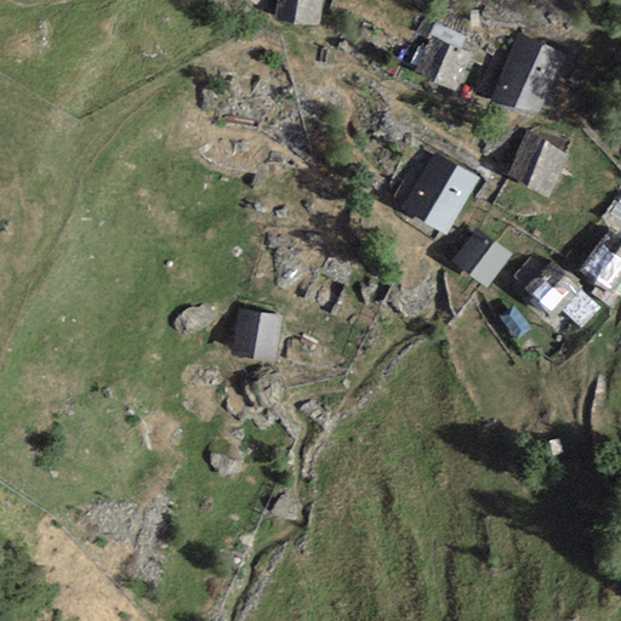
[(323,0),(277,0),(274,20),(320,26),(323,0)]
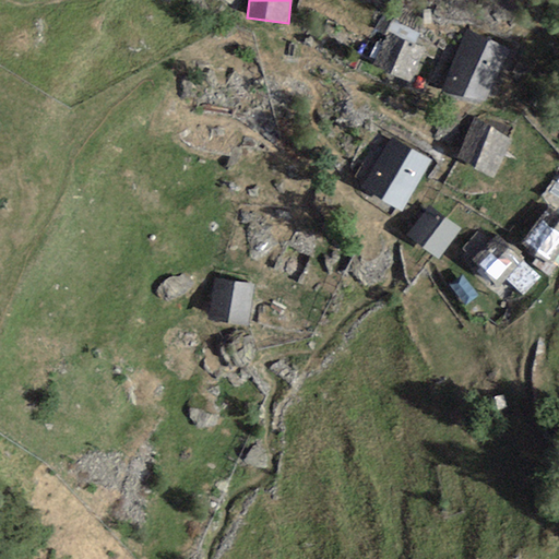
[(415,44),(419,34),(394,21),(389,31),(415,44)]
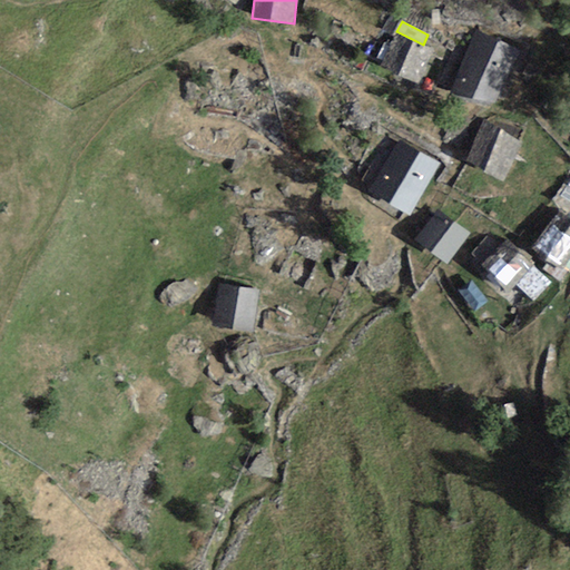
[(415,82),(431,50),(423,45),(396,31),(379,65),(415,82)]
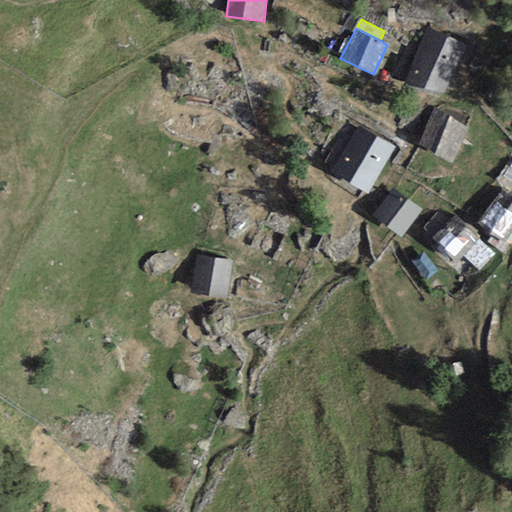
[(467,45),(427,28),(404,77),(444,95),(467,45)]
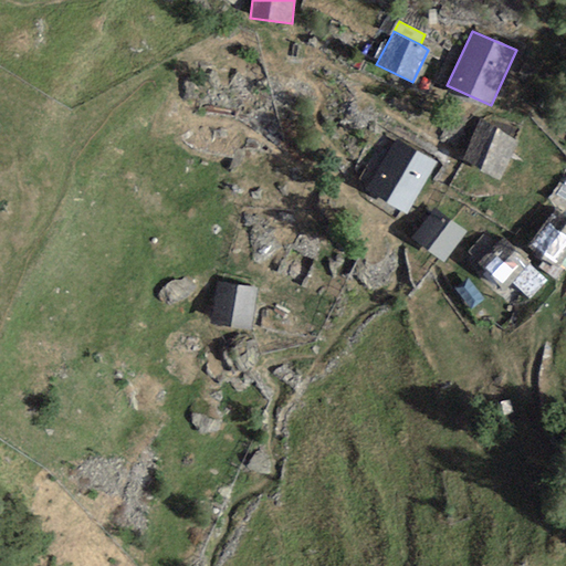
[(498,178),(517,142),(481,122),(461,159),(498,178)]
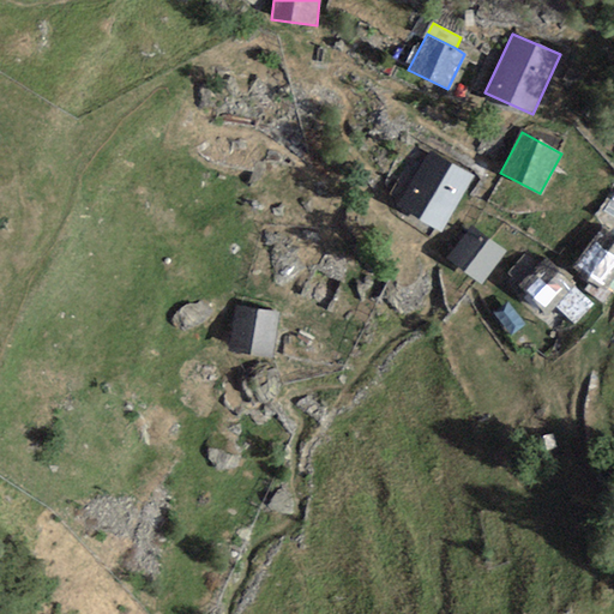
[(474,178),(428,150),(396,205),(440,233),(474,178)]
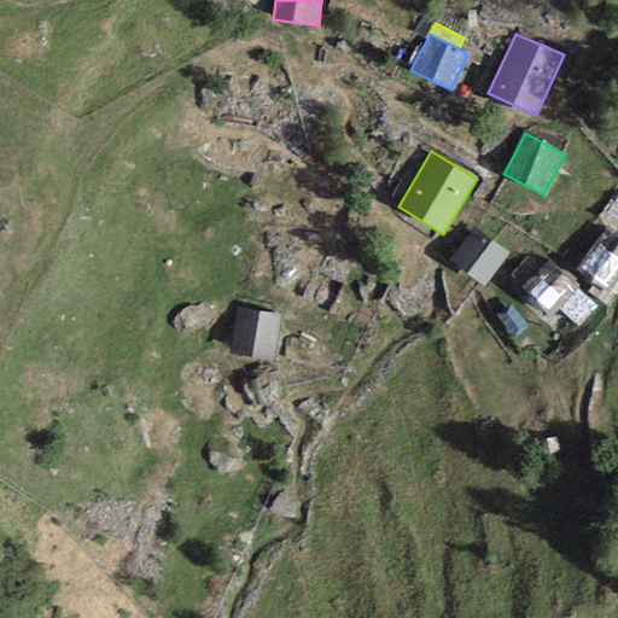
[(508,254),(474,227),(449,260),(484,286),(508,254)]
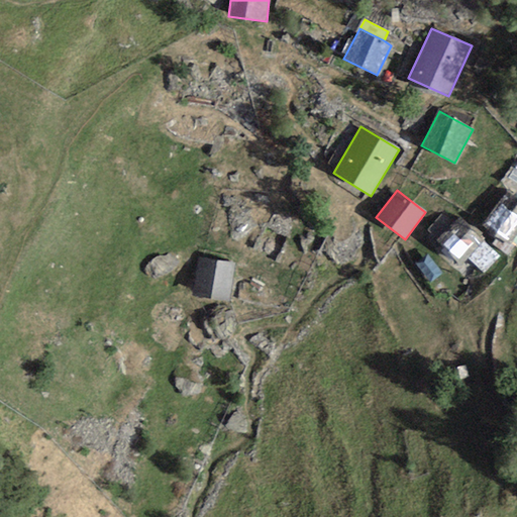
[(499,235),(510,243),(516,234),(516,199),(506,191),(482,224),(499,235)]
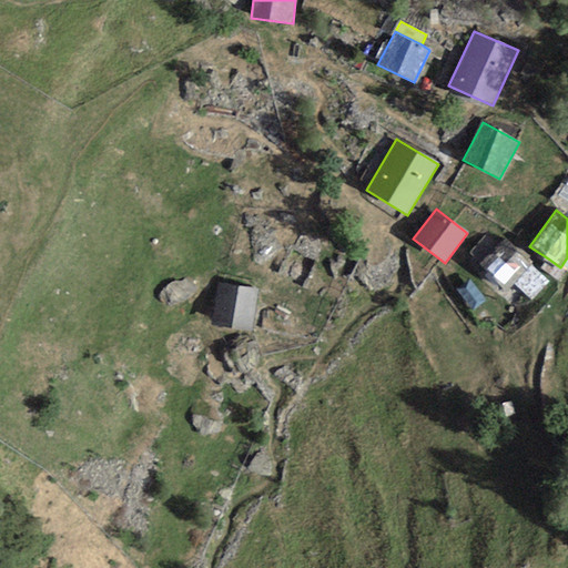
[(506,240),(480,265),(506,292),(514,283),(530,265),(506,240)]
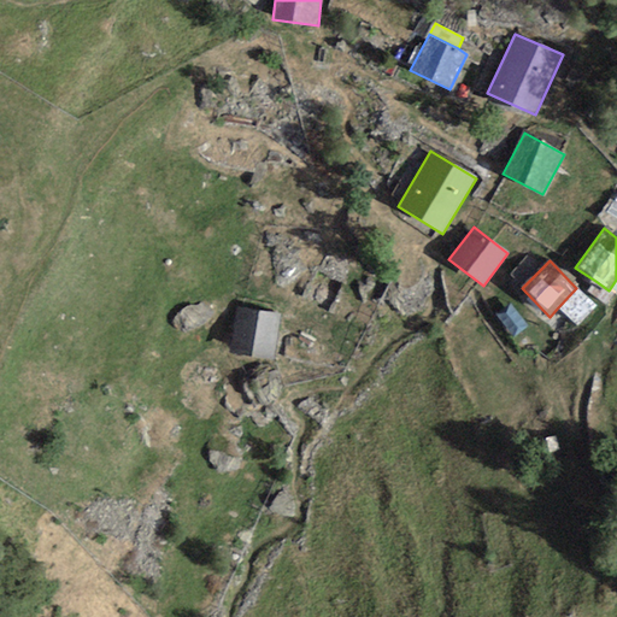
[(606,306),(615,295),(609,291),(595,281),(586,292),(606,306)]
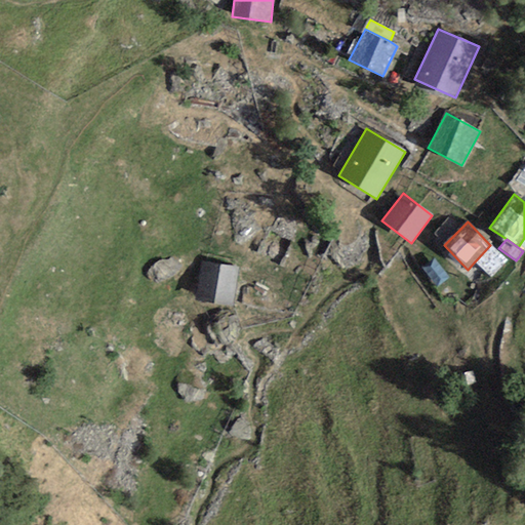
[(492,278),(508,260),(490,245),(475,261),(492,278)]
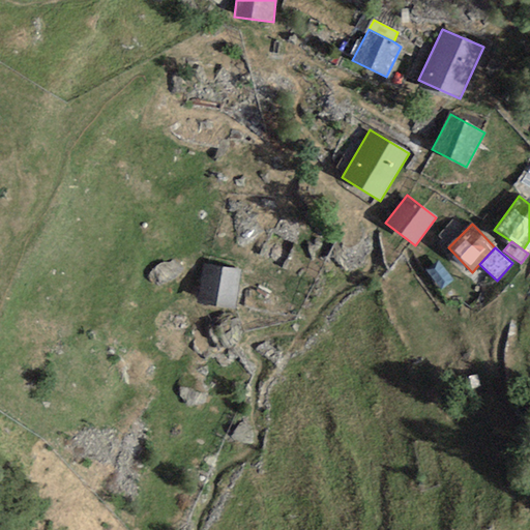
[(441,291),(453,282),(439,261),(425,270),(441,291)]
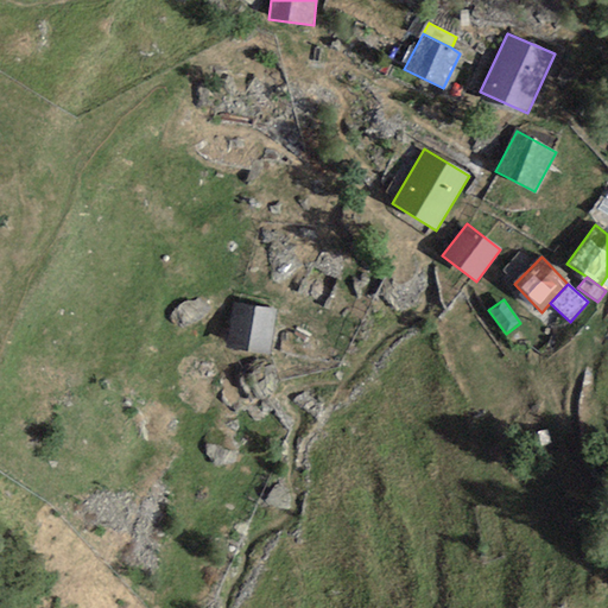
[(276,311),(232,304),(225,347),(268,354),(276,311)]
